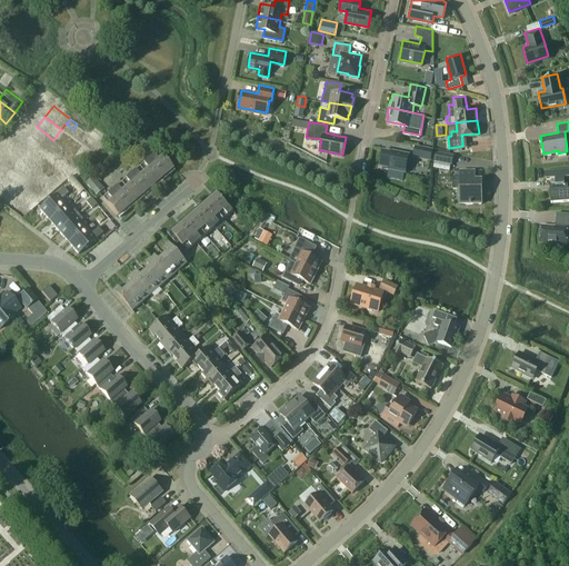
[(37,127),(29,137),(46,150),(49,145),(53,140),(37,127)]
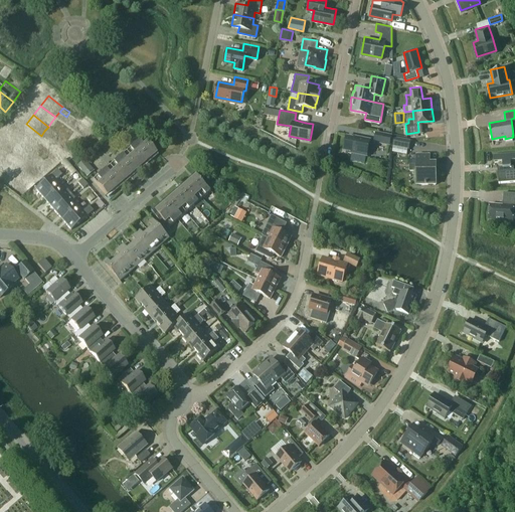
[(51,122),(48,127),(54,132),(57,127),(51,122)]
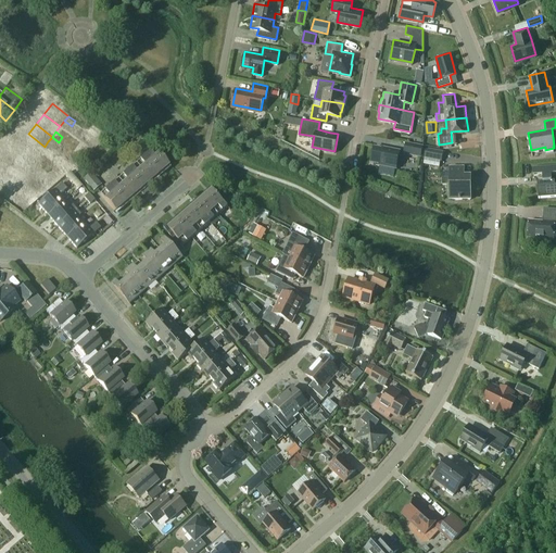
[(28,134),(21,145),(37,156),(41,150),(45,147),(28,134)]
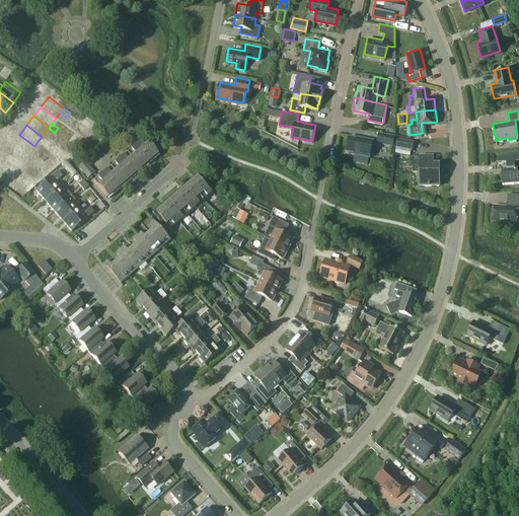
[(376,141),(392,144),(394,134),(378,131),(376,141)]
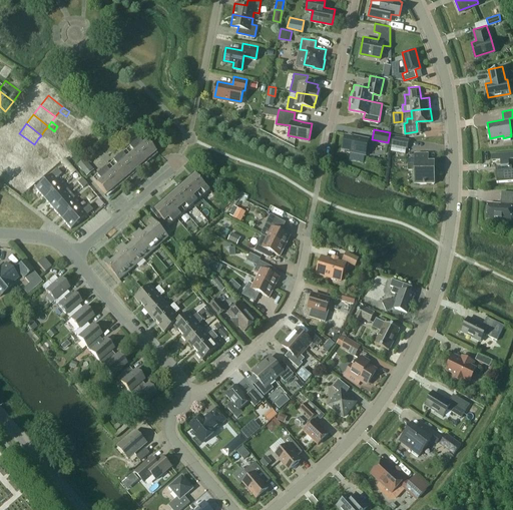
[(44,130),(41,135),(47,140),(51,135),(44,130)]
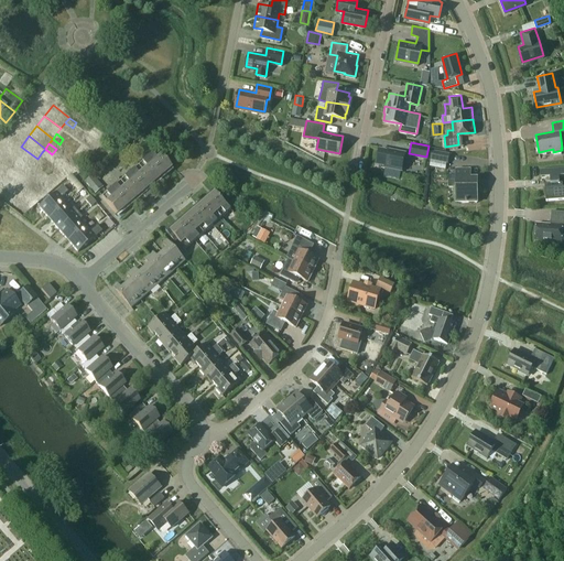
[(147,154),(163,174),(172,165),(155,147),(147,154)]
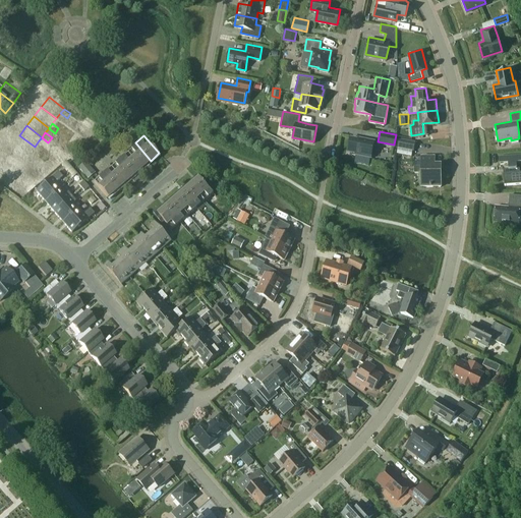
[(351,135),(348,151),(355,152),(355,153),(356,153),(354,160),(369,163),(370,156),(374,138),(358,135),(358,137),(351,135)]
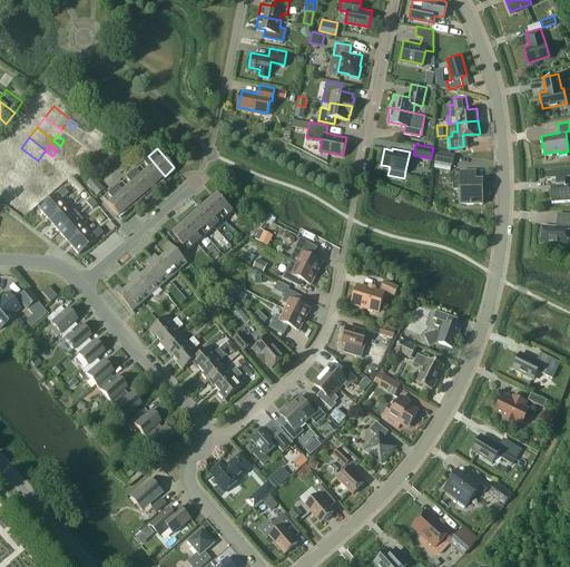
[(46,150),(42,154),(50,159),(52,156),(46,150)]
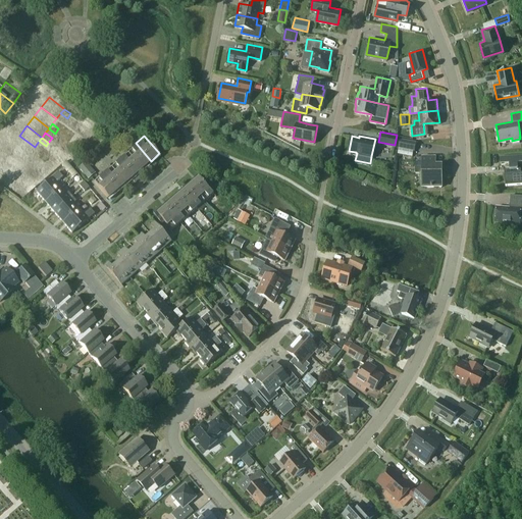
[(416,141),(400,138),(399,145),(414,148),(416,141)]
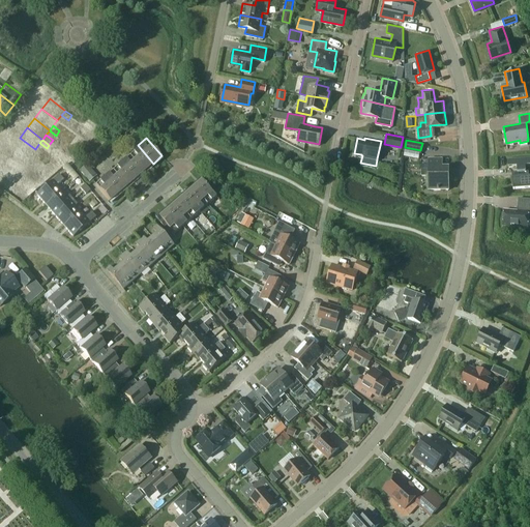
[(13,142),(5,152),(21,164),(24,159),(28,153),(13,142)]
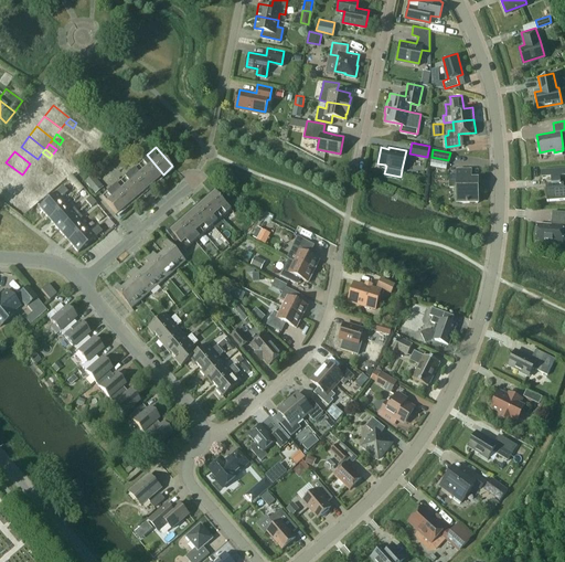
[(155,182),(163,175),(147,155),(137,162),(155,182)]
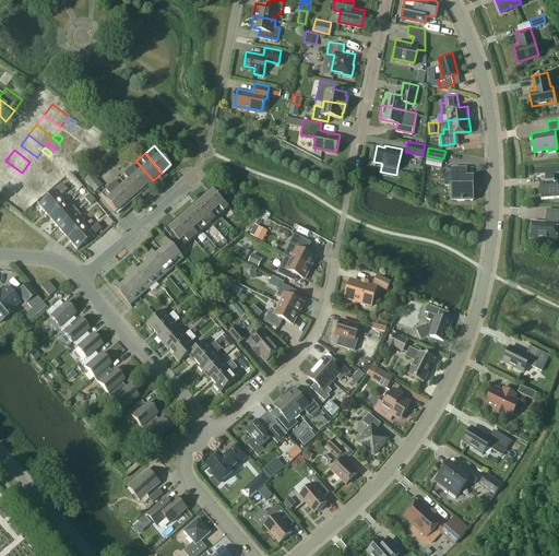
[(427,155),(426,163),(442,166),(443,158),(427,155)]
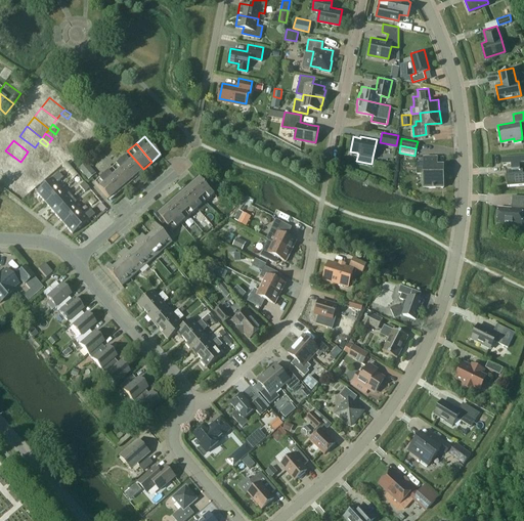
[(134,176),(143,169),(127,150),(119,158),(134,176)]
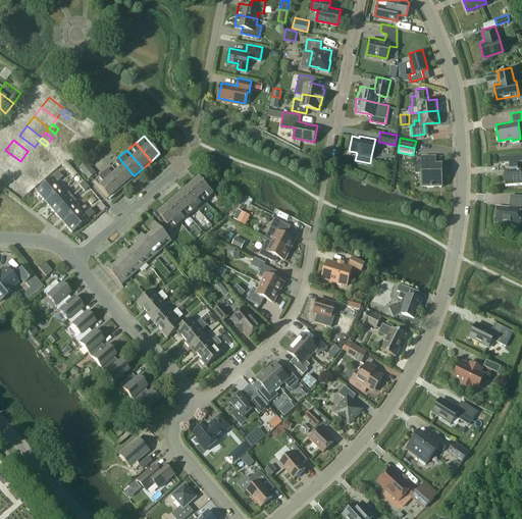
[(518,168),(517,161),(521,160),(521,153),(501,155),(501,162),(510,162),(510,169),(505,169),(506,185),(521,183),(521,171),(521,172),(521,168),(518,168)]
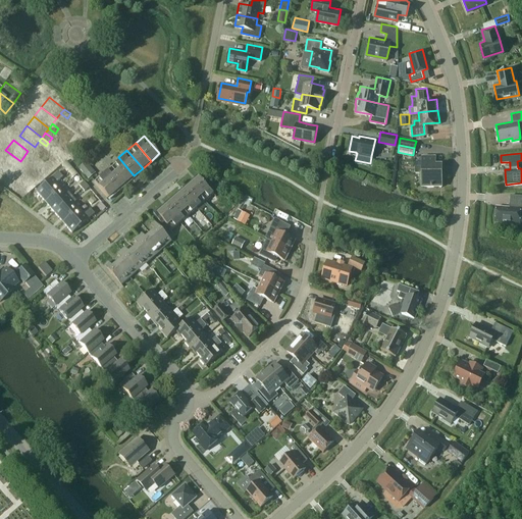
[(422,185),(441,185),(441,163),(435,163),(435,155),(415,155),(415,156),(416,156),(416,170),(425,170),(425,184),(422,185)]
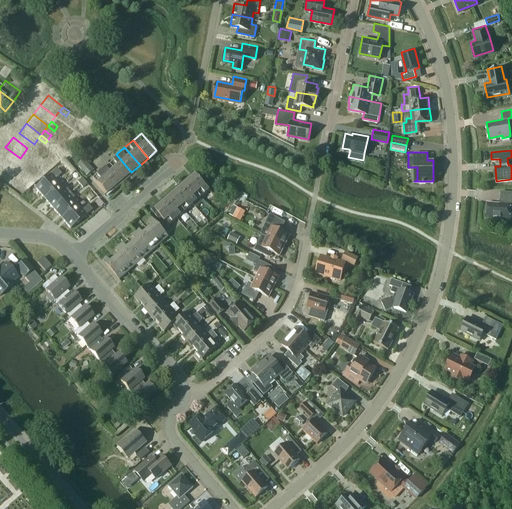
[(23,154),(20,158),(26,162),(29,158),(23,154)]
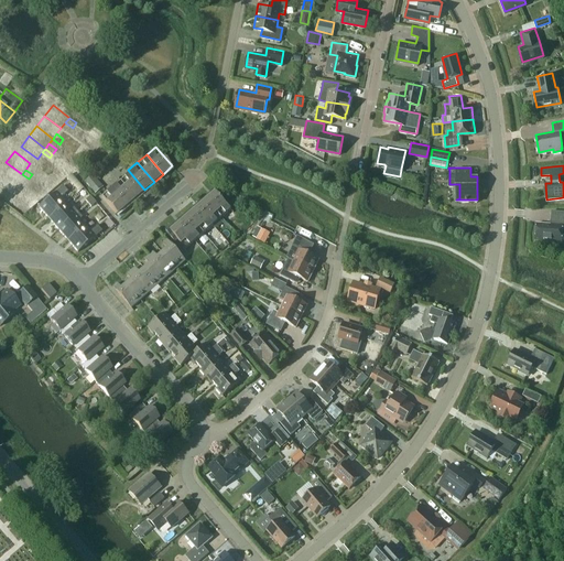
[(136,197),(144,190),(128,170),(119,177),(136,197)]
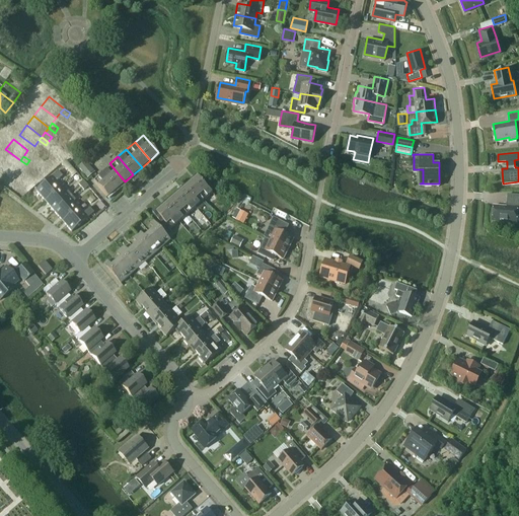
[(65,158),(61,161),(66,167),(71,164),(65,158)]
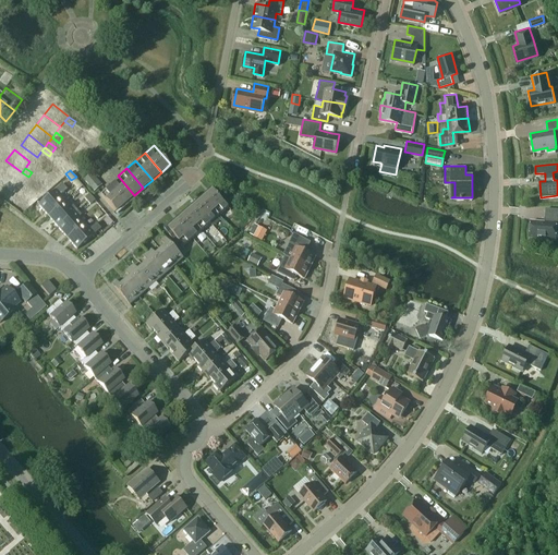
[(102,182),(92,170),(83,177),(94,190),(102,182)]
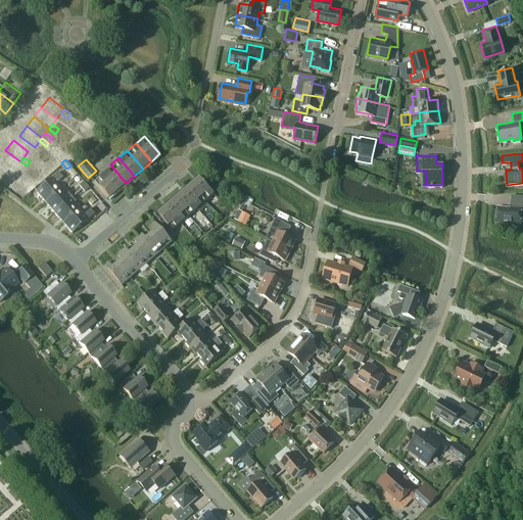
[(45,162),(39,169),(45,174),(51,168),(45,162)]
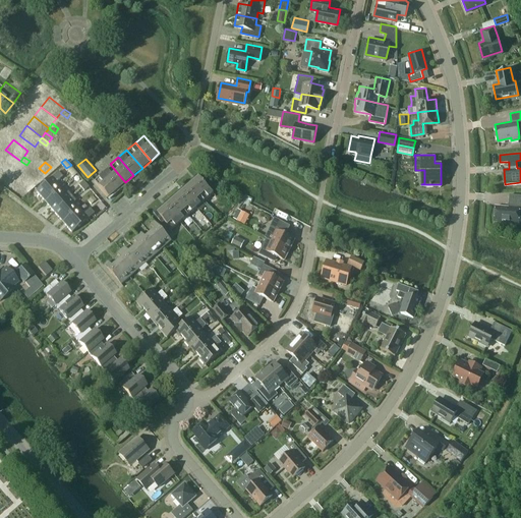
[(117,189),(125,182),(110,164),(102,171),(117,189)]
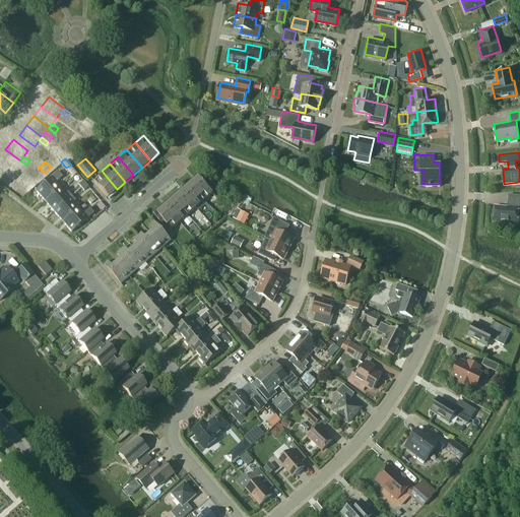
[(59,169),(36,188),(45,198),(61,185),(56,179),(63,173),(59,169)]
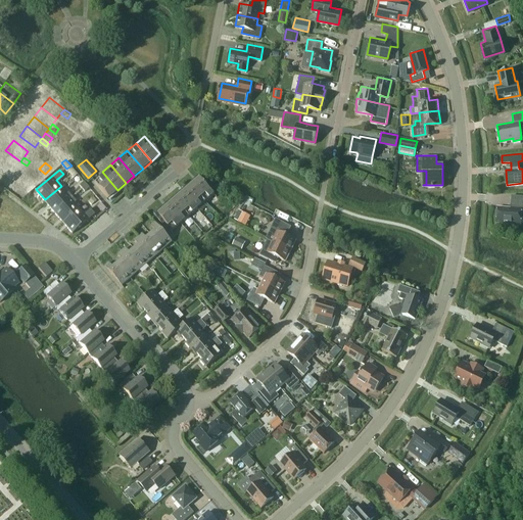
[(109,197),(117,190),(102,172),(94,179),(109,197)]
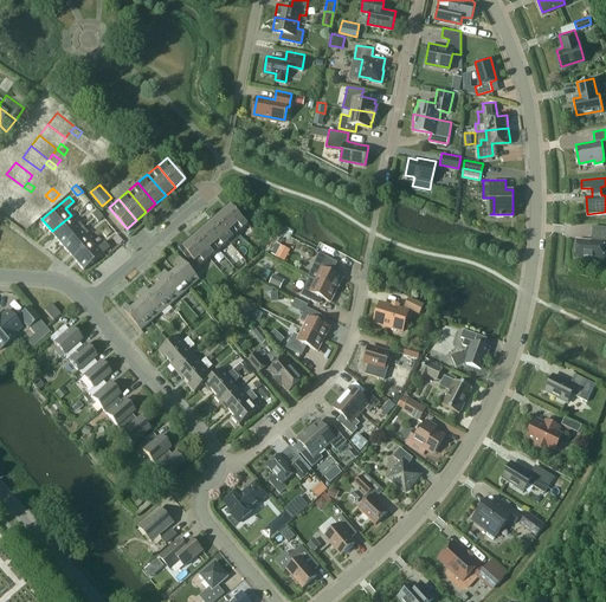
[(221,211),(239,231),(249,222),(231,202),(221,211)]
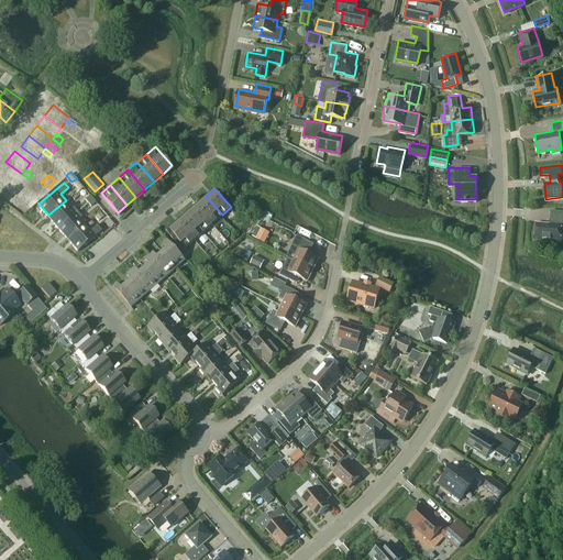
[(198,204),(213,222),(222,215),(206,196),(198,204)]
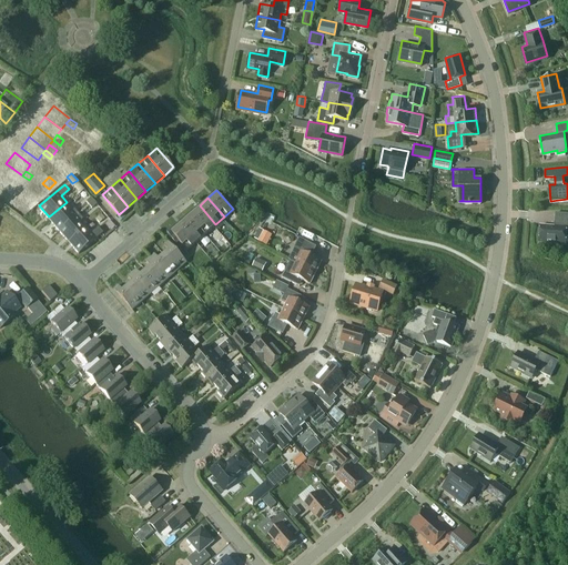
[(67,202),(49,217),(59,228),(79,211),(75,207),(72,209),(67,202)]
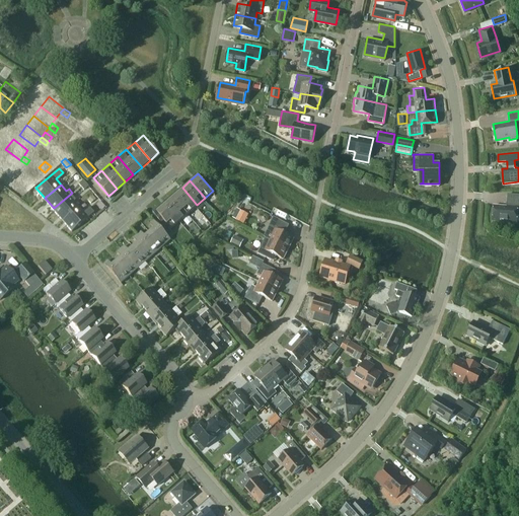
[(188,212),(197,205),(182,188),(173,196),(188,212)]
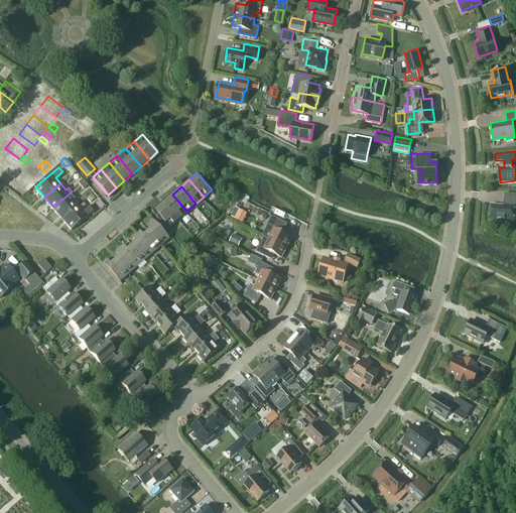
[(515,207),(515,190),(505,190),(504,203),(491,202),(490,218),(504,219),(505,221),(511,221),(512,220),(514,220),(515,207)]
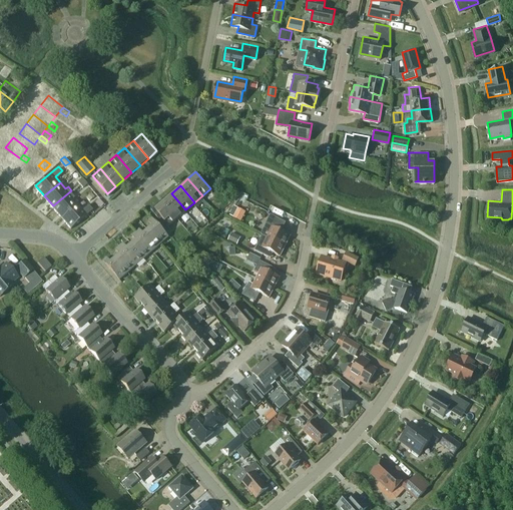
[(71,190),(53,205),(62,216),(78,202),(73,196),(75,194),(71,190)]
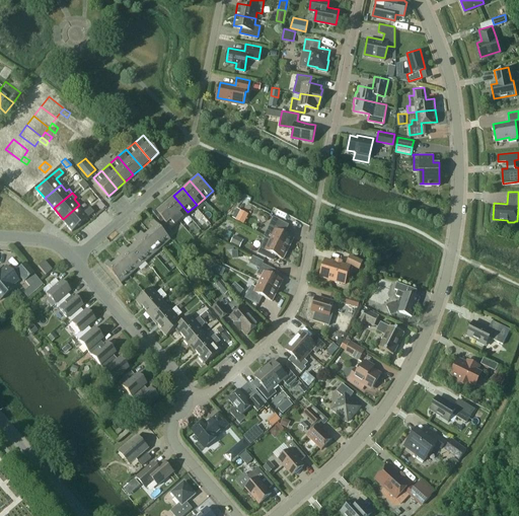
[(92,194),(87,198),(90,202),(95,197),(92,194)]
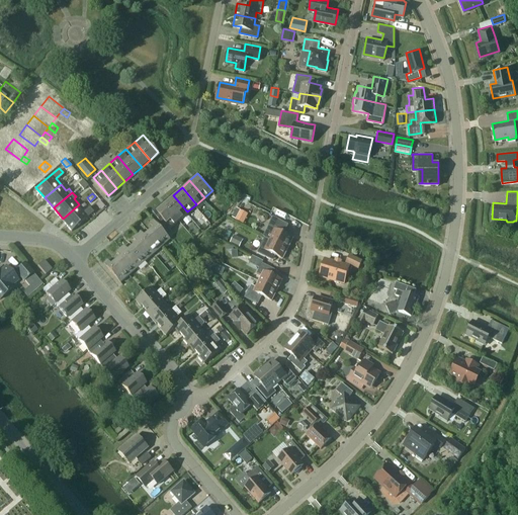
[(179,219),(187,211),(173,195),(165,202),(179,219)]
